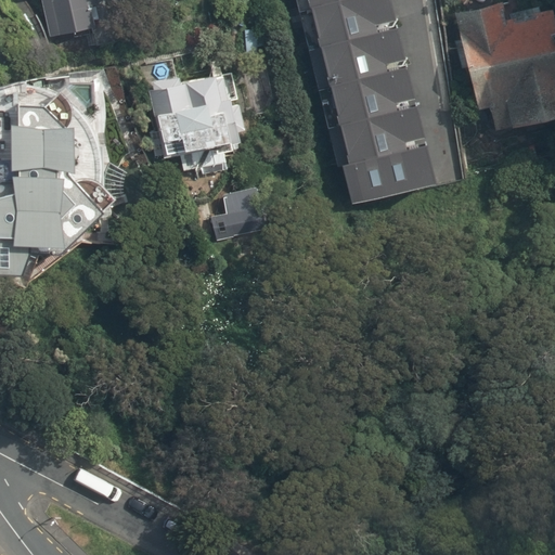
[(39,0),(47,37),(97,26),(92,9),(106,5),(104,0),(39,0)]
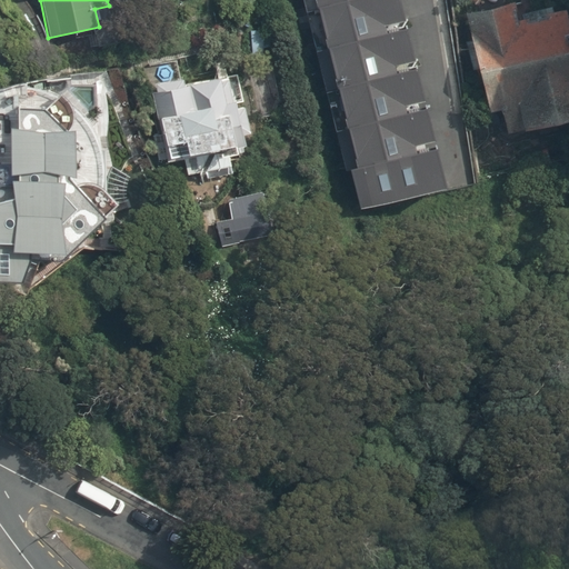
[(510,1),(465,12),(491,116),(511,110),(517,130),(568,117),(568,38),(560,5),(515,16),(510,1)]
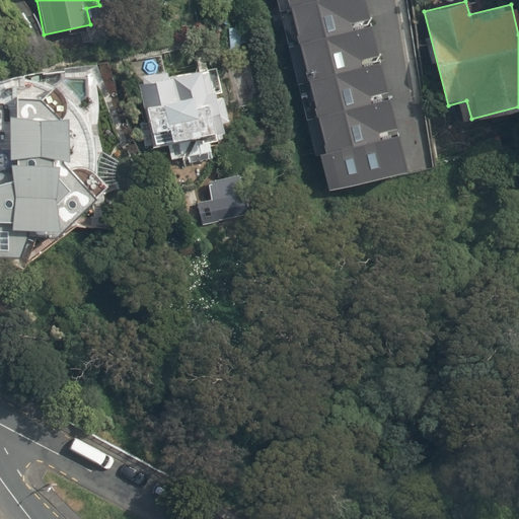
[(219,56),(139,73),(155,148),(235,131),(219,56)]
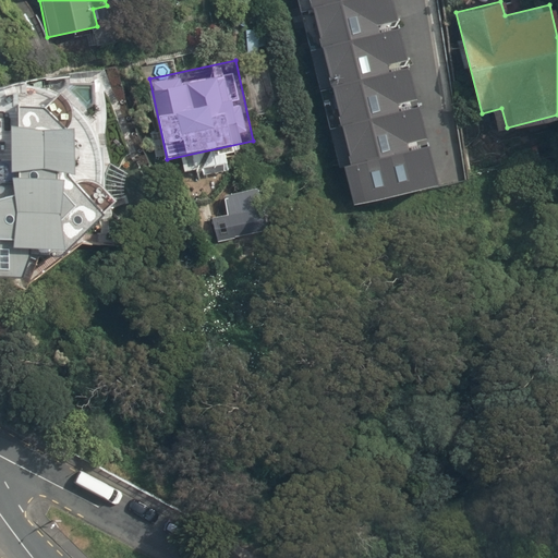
[(0,277),(35,279),(37,244),(75,244),(76,178),(81,178),(82,119),(20,118),(19,187),(0,186),(0,277)]
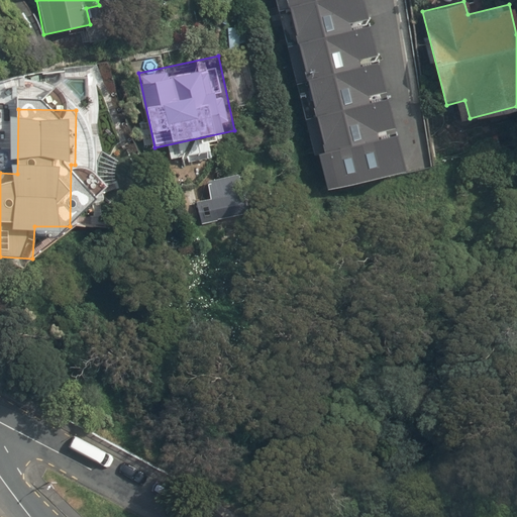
[(249,172),(209,179),(211,197),(196,199),(199,219),(255,210),(249,172)]
